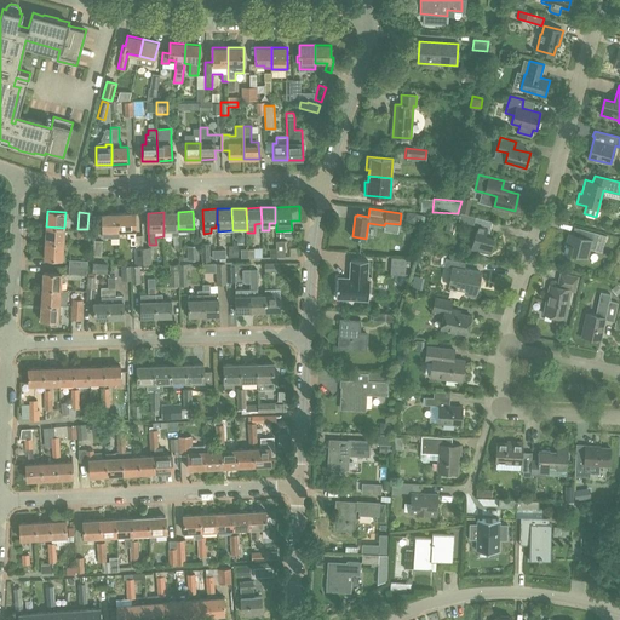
[(178,212),(164,212),(164,229),(164,236),(173,236),(173,245),(174,245),(174,251),(179,251),(179,244),(178,229),(178,212)]
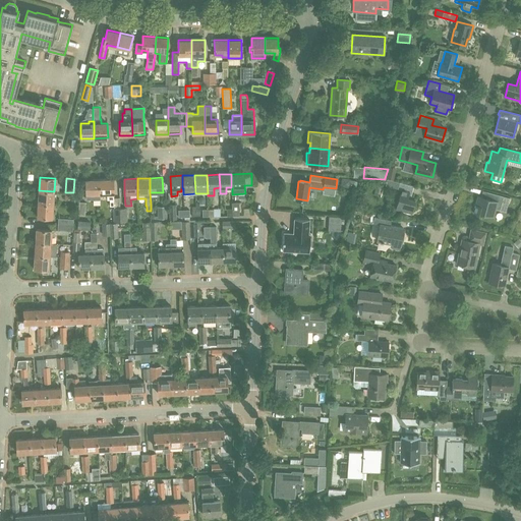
[(100,179),(87,180),(87,194),(87,198),(93,198),(93,199),(101,199),(100,193),(100,179)]
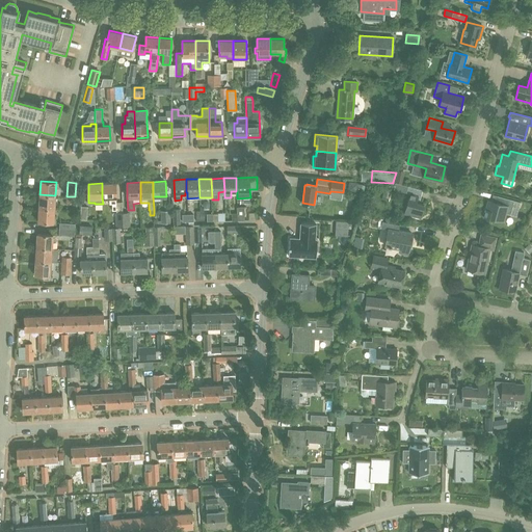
[(115,183),(102,183),(102,197),(109,197),(109,204),(112,204),(112,210),(116,210),(116,209),(116,202),(116,201),(116,197),(115,183)]
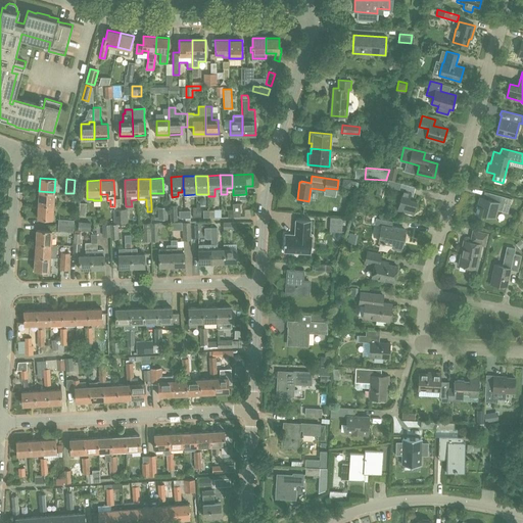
[(388,180),(387,186),(399,189),(400,183),(388,180)]
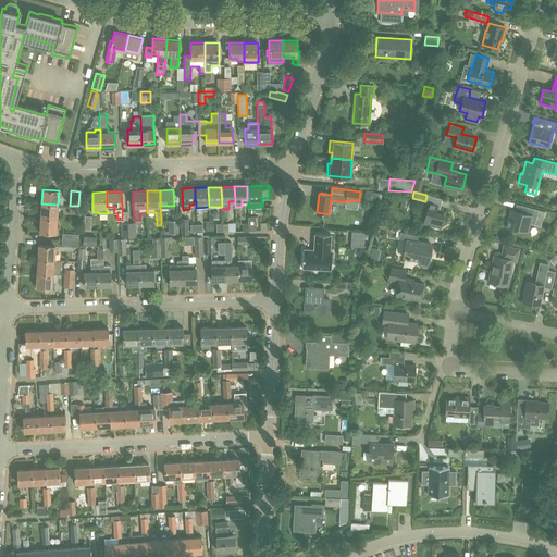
[(440,227),(444,214),(435,211),(437,205),(429,202),(423,223),(440,227)]
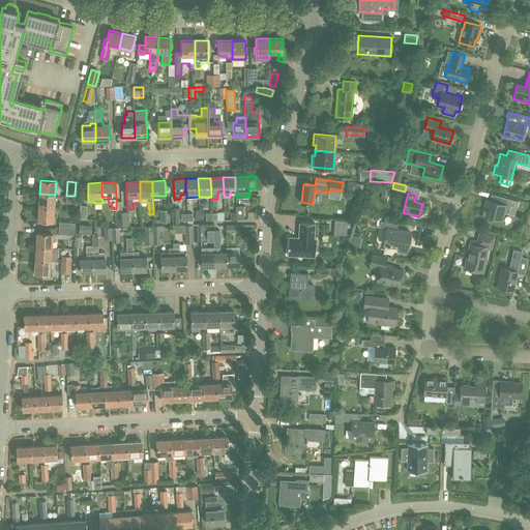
[(39,194),(38,207),(54,208),(55,195),(39,194)]
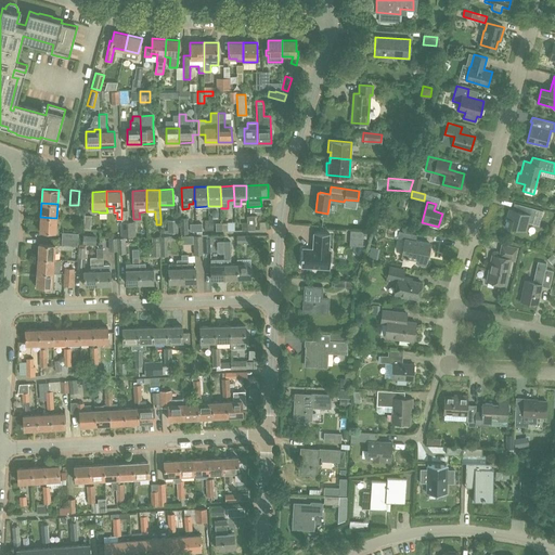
[(525,231),(528,222),(539,224),(543,210),(531,207),(529,215),(508,209),(506,217),(514,219),(512,227),(525,231)]
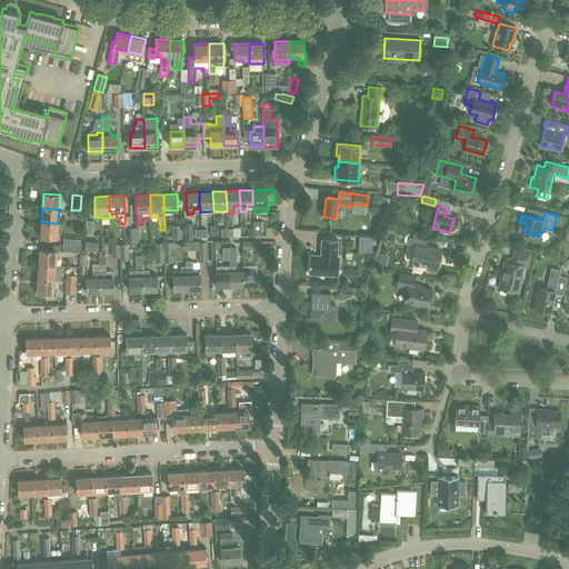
[(58,223),(41,222),(40,237),(57,238),(58,223)]
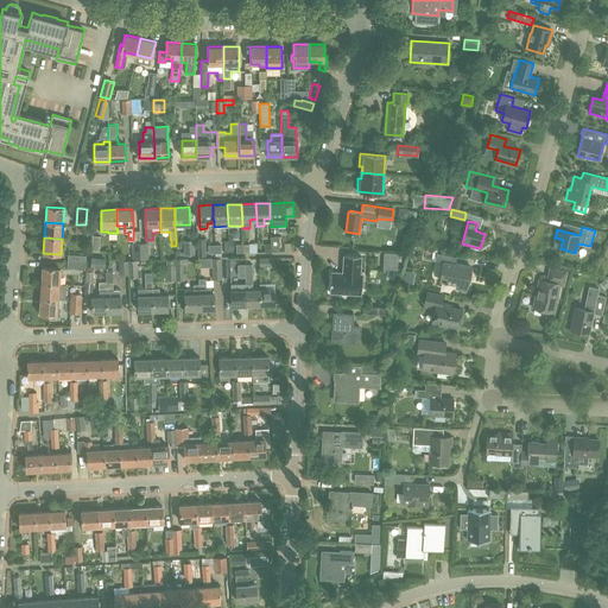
[(184,255),(195,255),(195,240),(184,241),(184,255)]
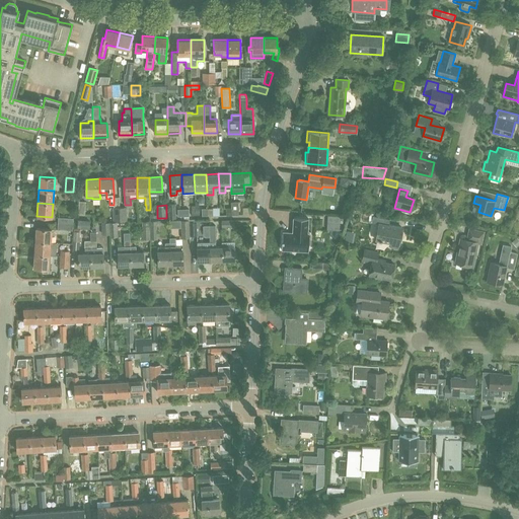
[(340,230),(341,216),(327,215),(326,229),(340,230)]
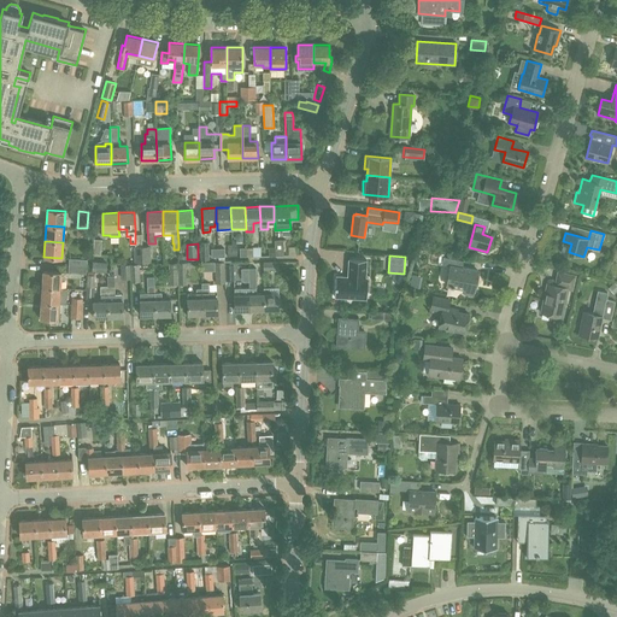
[(450,265),(446,285),(465,288),(464,293),(472,295),(474,291),(475,291),(479,271),(462,268),(463,260),(444,257),(442,264),(450,265)]
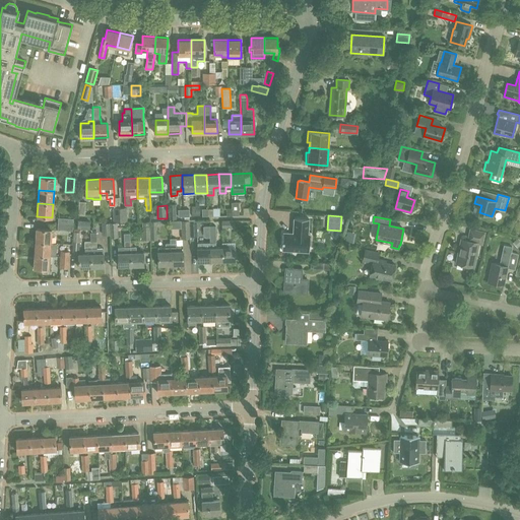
[(281,251),(309,252),(310,235),(307,235),(307,219),(293,218),(291,234),(282,234),(281,251)]
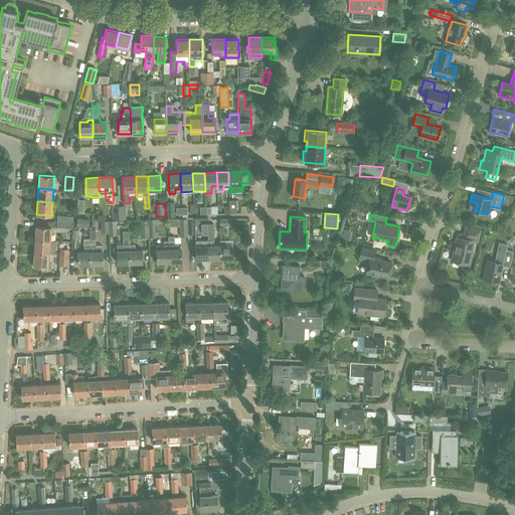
[(89,226),(90,218),(77,218),(76,225),(89,226)]
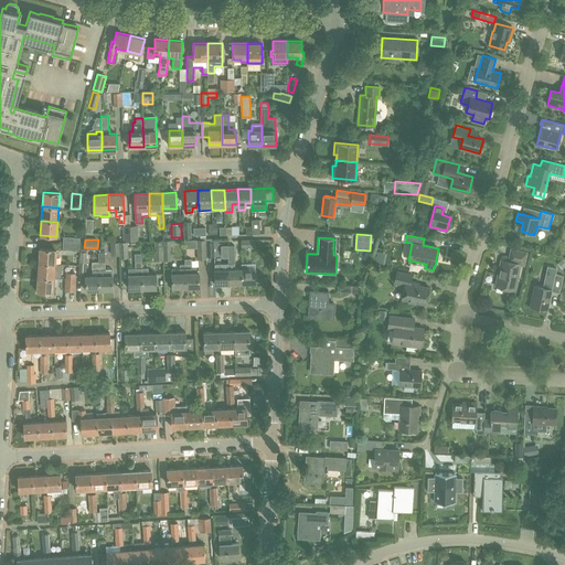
[(174,240),(163,241),(163,260),(171,260),(171,244),(174,244),(174,240)]
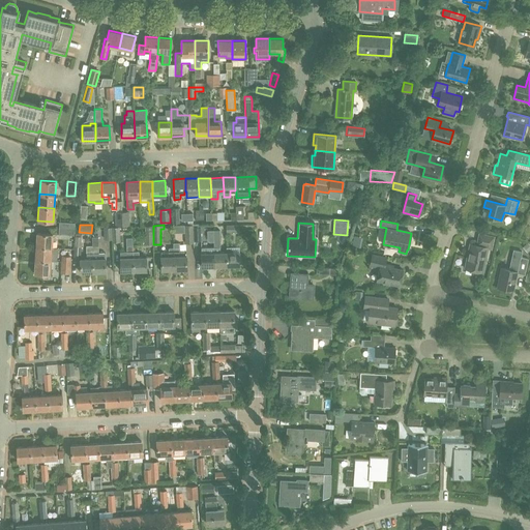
[(193,225),(184,225),(184,233),(185,243),(193,243),(193,241),(193,227),(193,225)]
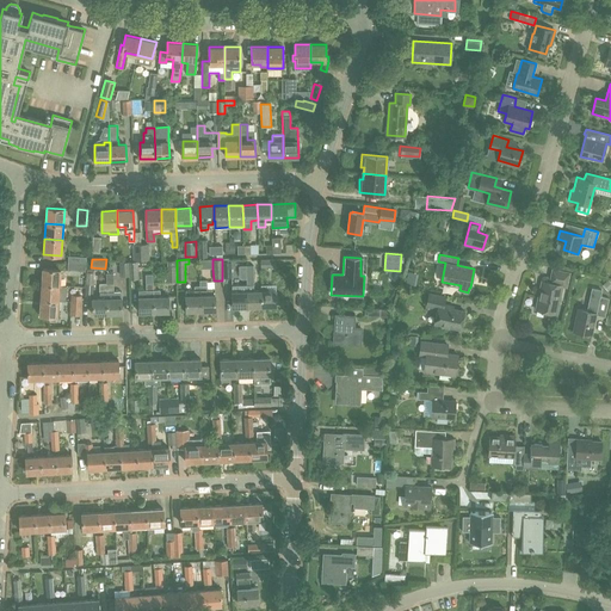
[(223,278),(233,277),(232,261),(223,261),(223,278)]
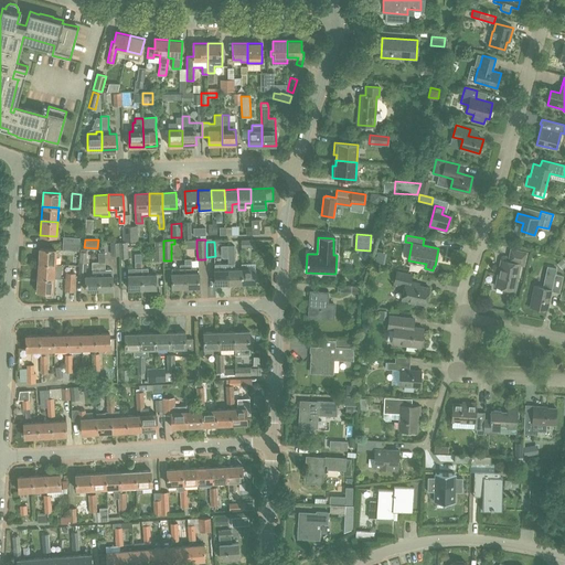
[(155,245),(155,260),(163,259),(163,245),(155,245)]
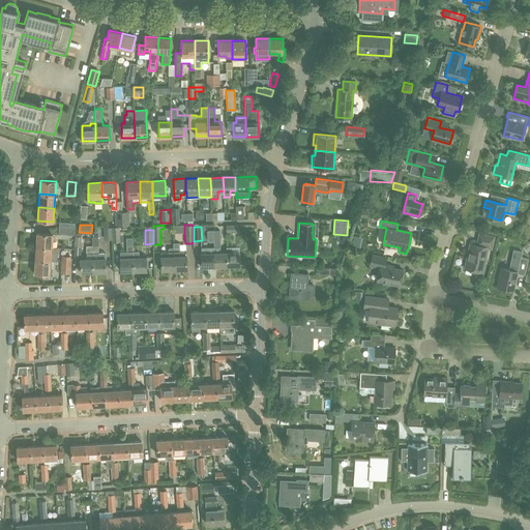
[(213,230),(213,240),(214,253),(214,266),(227,266),(227,253),(221,253),(219,230),(213,230)]
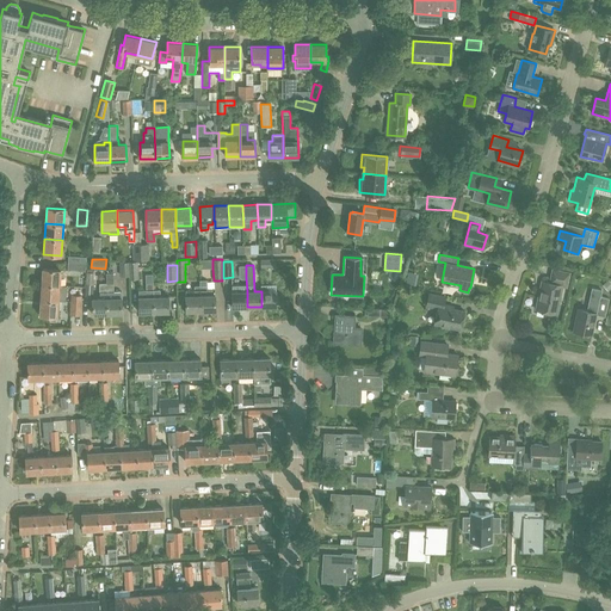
[(43,269),(42,283),(60,284),(60,277),(66,278),(67,270),(61,270),(43,269)]
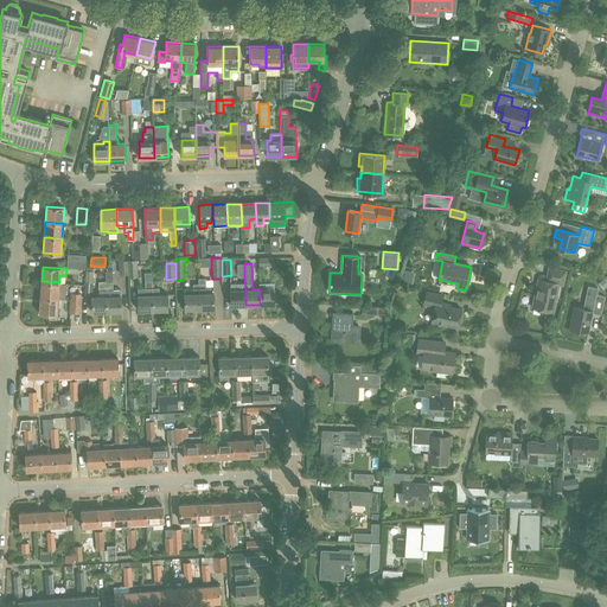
[(548,281),(538,279),(532,307),(553,312),(558,283),(562,285),(566,272),(550,268),(548,281)]
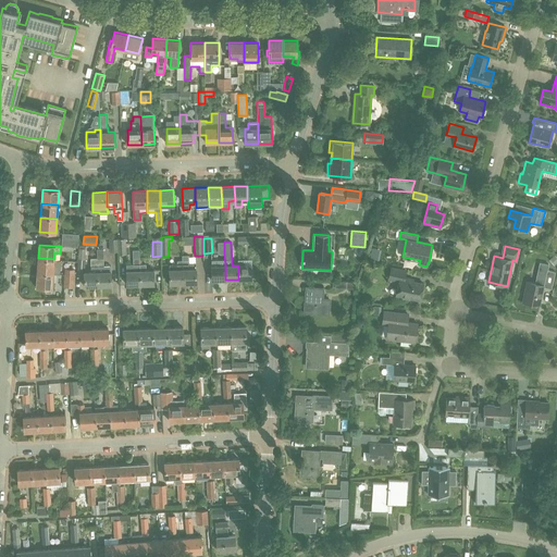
[(97,249),(97,258),(98,265),(98,267),(98,272),(98,286),(112,285),(111,265),(104,265),(103,249),(97,249)]
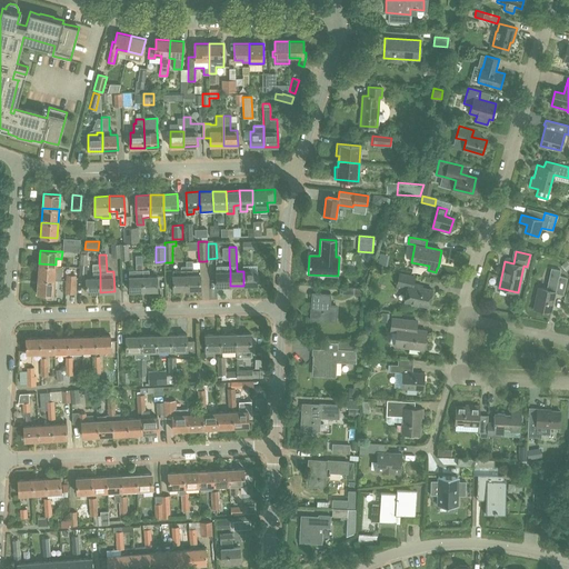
[(186,266),(187,289),(201,289),(200,275),(200,269),(192,269),(192,260),(186,260),(186,266)]
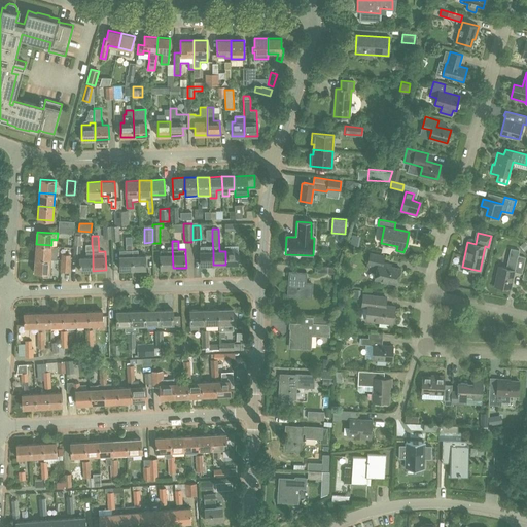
[(119,250),(119,256),(120,270),(132,270),(132,255),(133,255),(132,243),(126,243),(126,250),(119,250)]
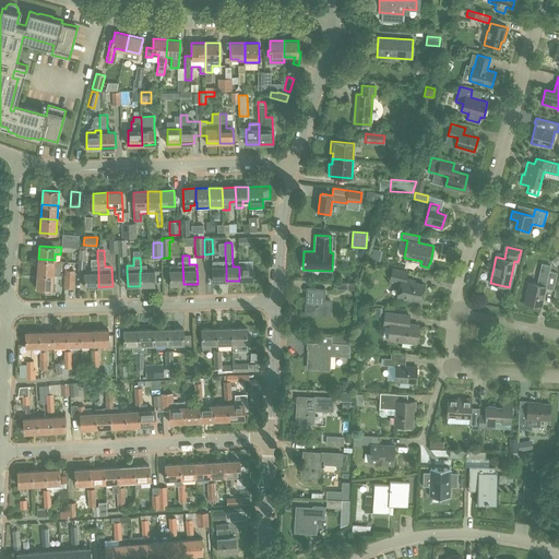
[(38,259),(37,273),(54,274),(60,275),(61,261),(55,261),(55,260),(38,259)]
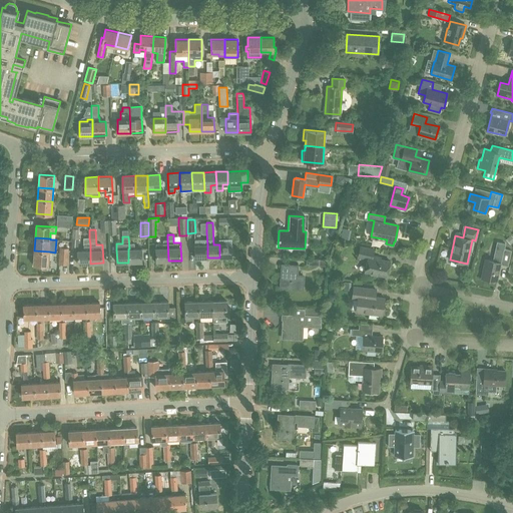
[(219,244),(219,258),(232,257),(231,243),(225,243),(225,238),(218,239),(219,244)]
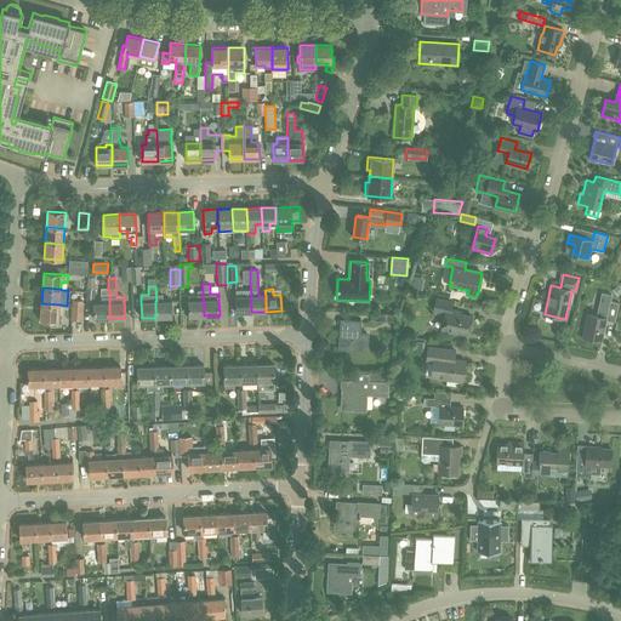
[(189,295),(189,301),(188,301),(189,317),(204,315),(203,290),(198,290),(198,294),(189,295)]
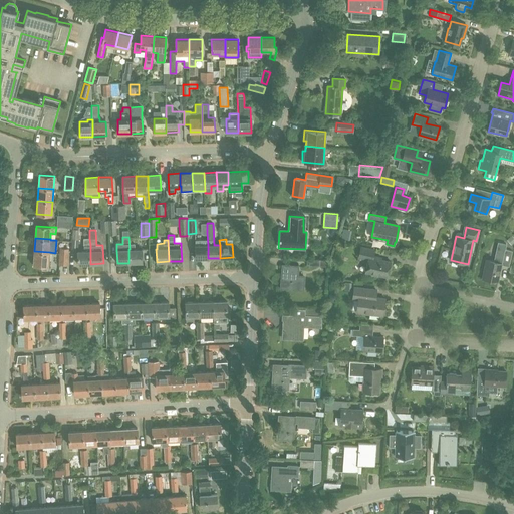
[(208,258),(208,245),(195,245),(196,259),(208,258)]
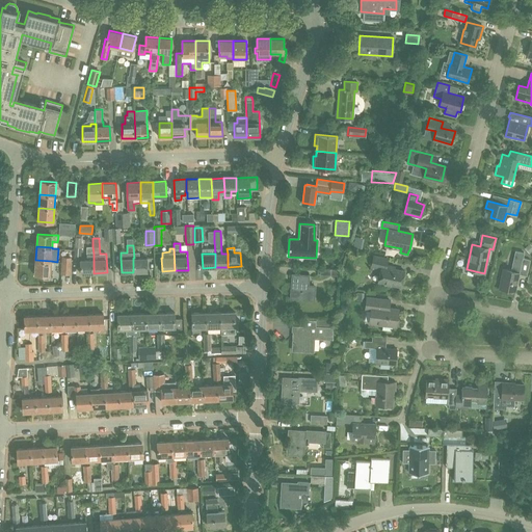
[(401,287),(404,271),(386,266),(388,259),(373,256),(371,267),(381,269),(378,282),(401,287)]
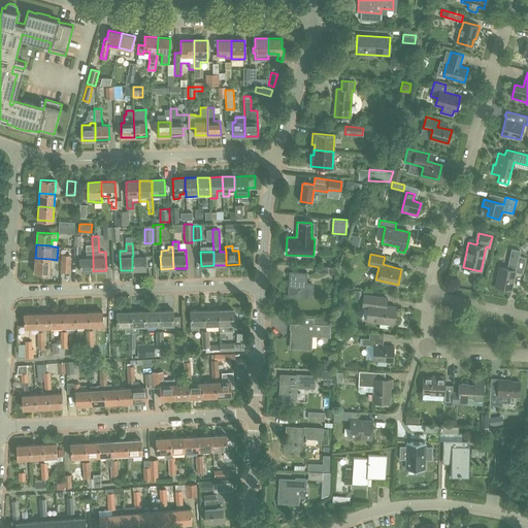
[(132,256),(132,270),(146,269),(145,256),(133,256),(132,256)]
